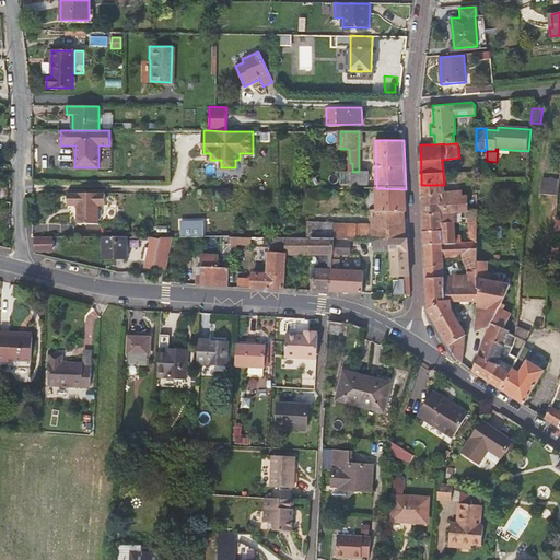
[(359,172),(352,172),(353,185),(365,185),(368,185),(368,172),(359,172)]
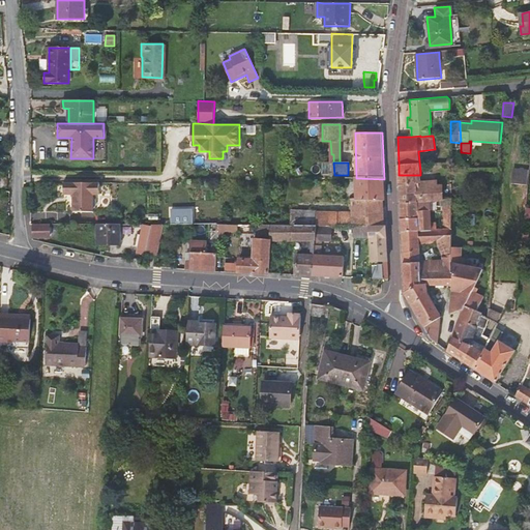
[(528,184),(529,169),(516,168),(513,183),(528,184)]
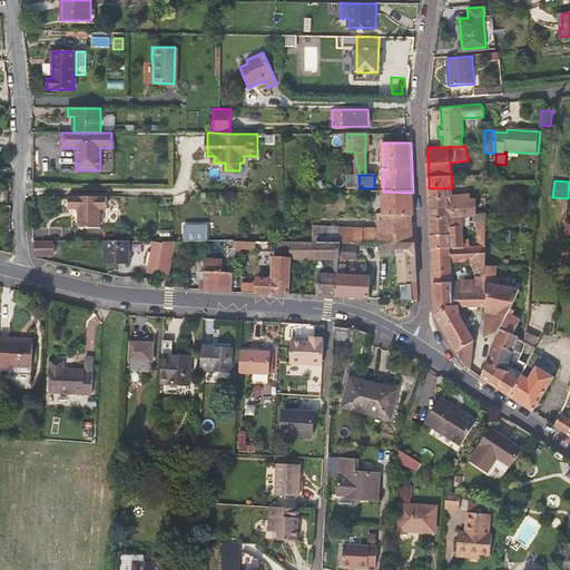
[(458,216),(458,197),(452,197),(452,188),(429,188),(429,202),(430,220),(449,219),(462,219),(462,216),(458,216)]
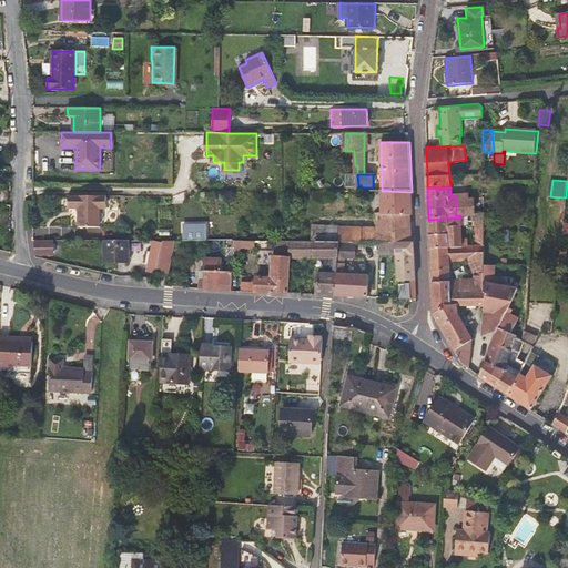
[(382,191),(382,222),(408,222),(408,214),(411,214),(413,214),(412,192),(382,191)]
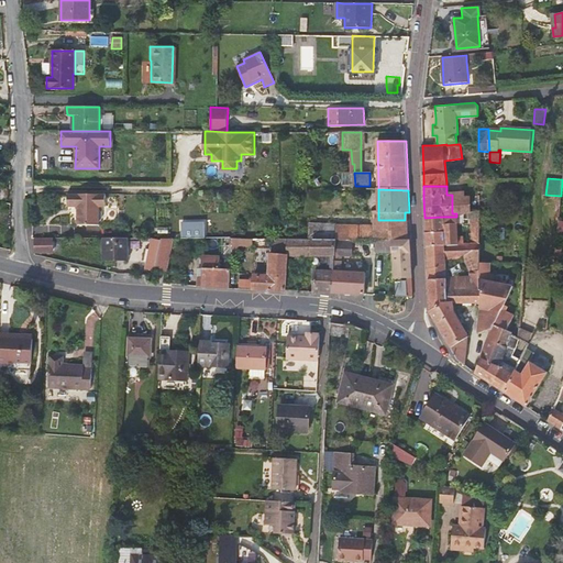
[(468,194),(452,195),(452,213),(456,213),(470,212),(468,194)]
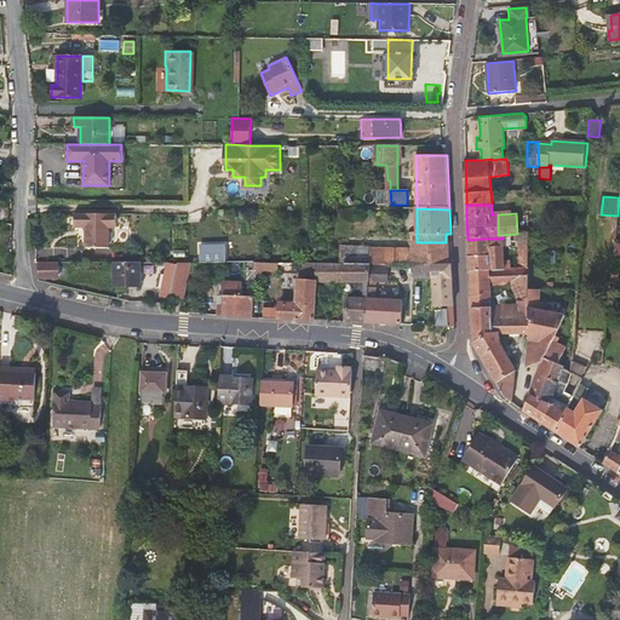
[(116,214),(75,214),(75,229),(86,229),(86,250),(110,250),(110,229),(116,229),(116,214)]
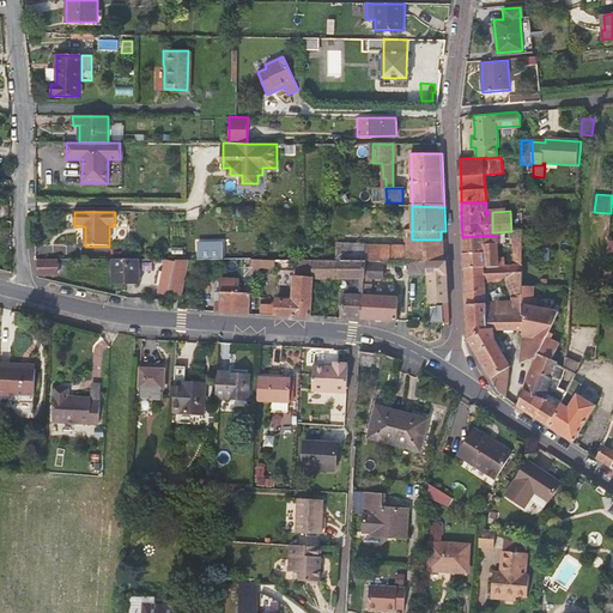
[(444,262),(443,231),(441,231),(441,240),(412,240),(413,247),(341,247),(341,261),(366,261),(410,262),(426,262),(444,262)]
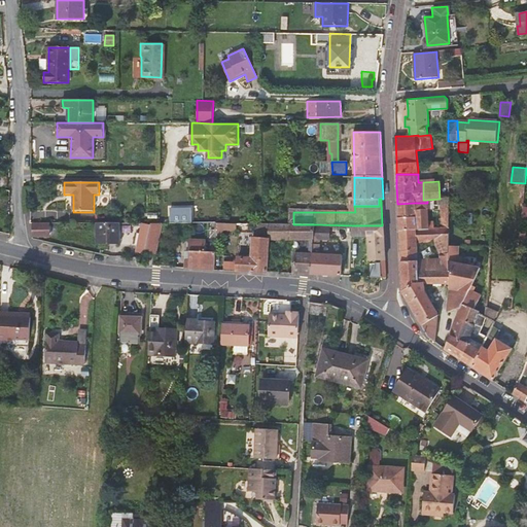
[(440,208),(449,208),(449,204),(449,199),(440,199),(440,208)]
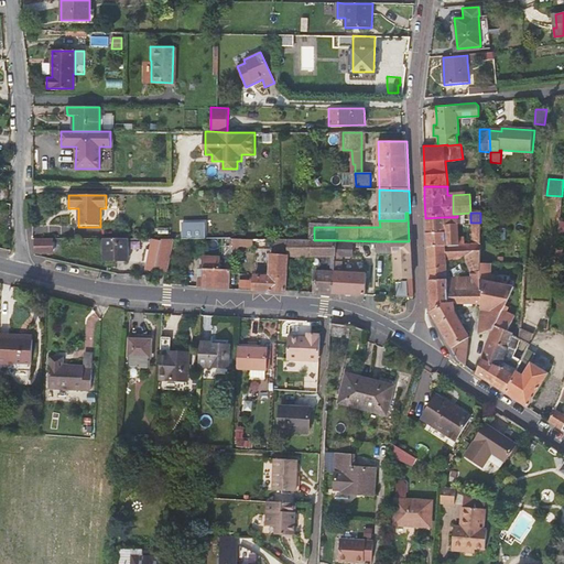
[(457,217),(444,217),(425,218),(425,227),(426,235),(445,235),(458,234),(458,230),(458,223),(457,217)]
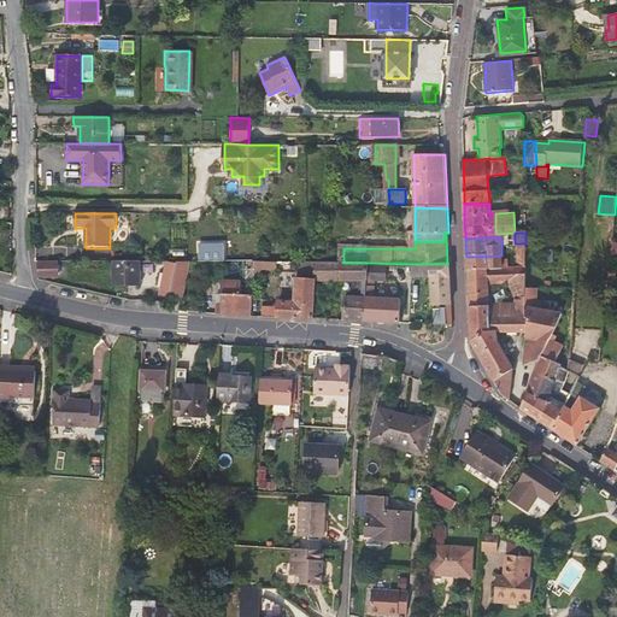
[(199,260),(225,260),(225,241),(199,241),(199,260)]
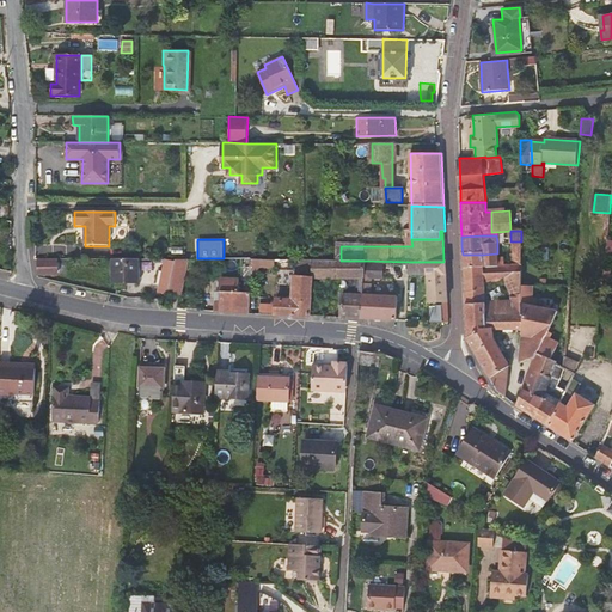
[(512,267),(521,267),(521,262),(521,242),(510,242),(497,242),(497,250),(510,250),(512,267)]
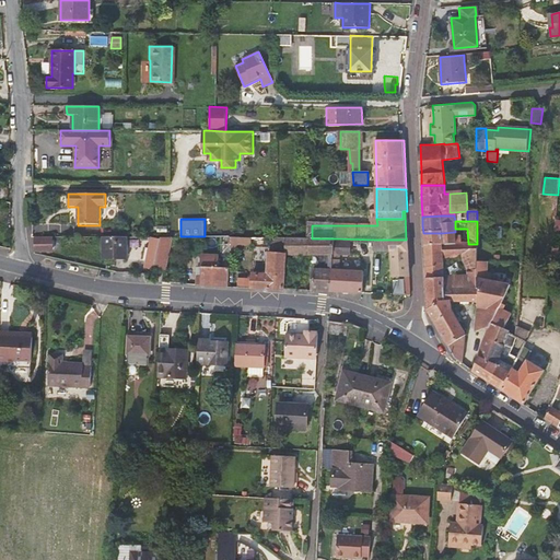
[(456,236),(455,232),(442,233),(423,233),(424,265),(424,270),(444,269),(443,263),(443,249),(450,245),(462,244),(462,236),(456,236)]
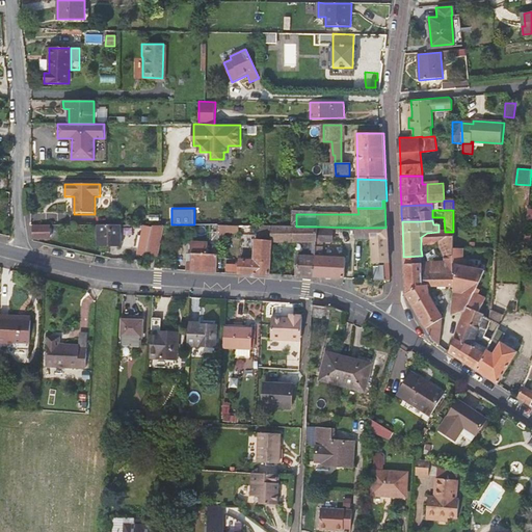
[(32,224),(32,237),(50,238),(50,224),(36,224),(32,224)]
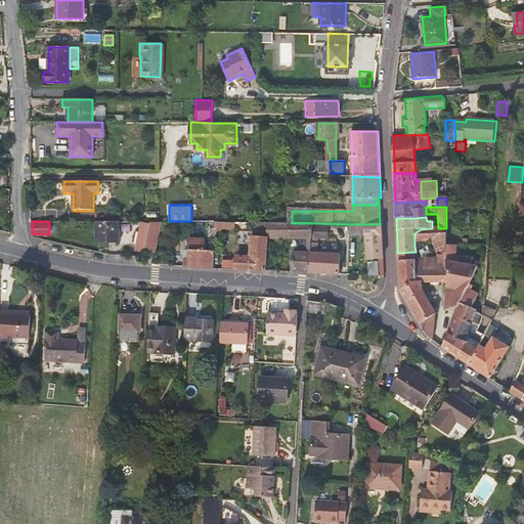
[(119,242),(120,222),(96,221),(96,242),(119,242)]
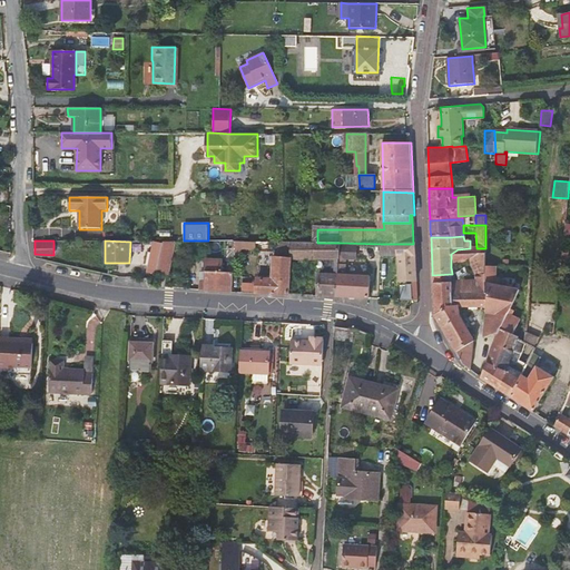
[(165,242),(154,242),(151,274),(163,274),(165,242)]
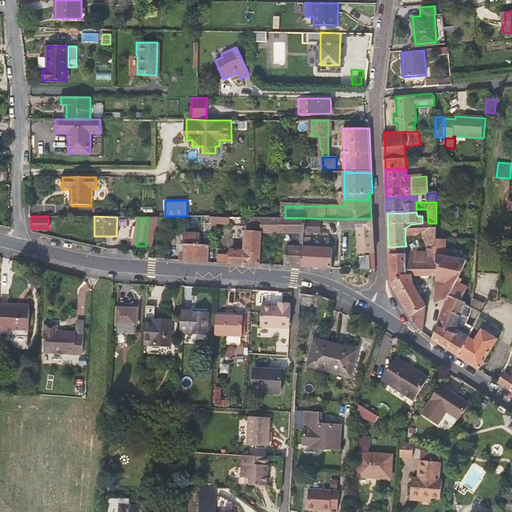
[(155,217),(148,217),(146,246),(156,247),(158,217),(155,217)]
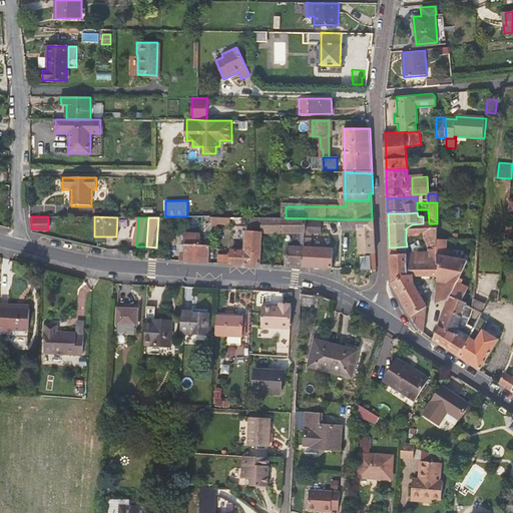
[(262,218),(261,231),(263,231),(263,234),(293,234),(293,233),(306,232),(307,220),(307,218),(286,218),(262,218)]
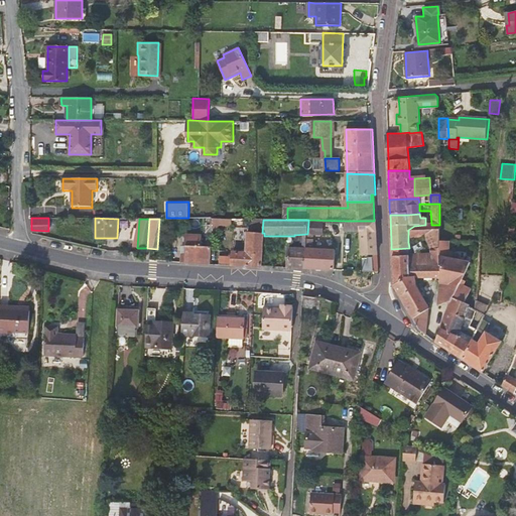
[(345,231),(360,231),(359,221),(345,221),(345,231)]
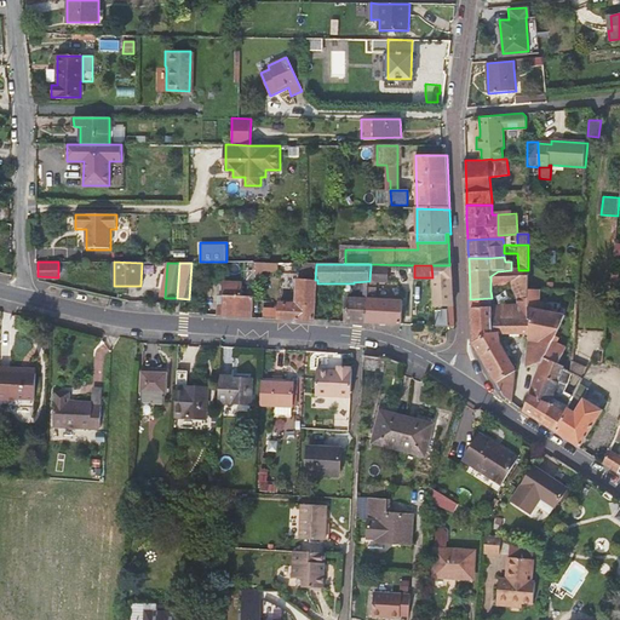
[(452,265),(449,265),(431,265),(432,277),(435,325),(435,327),(454,327),(452,265)]
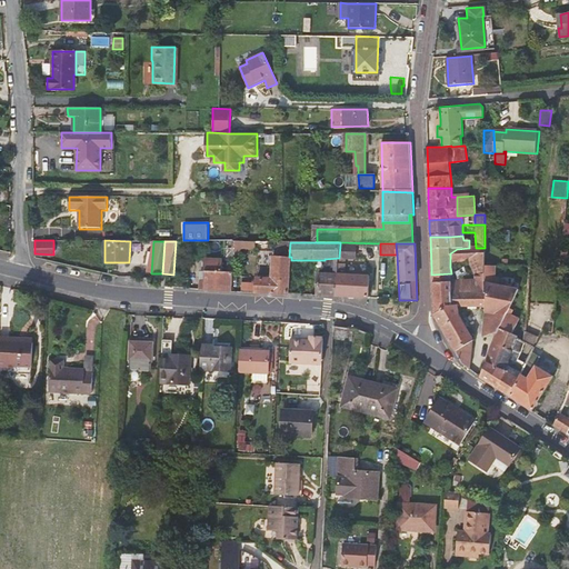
[(339,258),(339,263),(341,263),(342,258),(356,259),(357,245),(340,245),(339,258)]
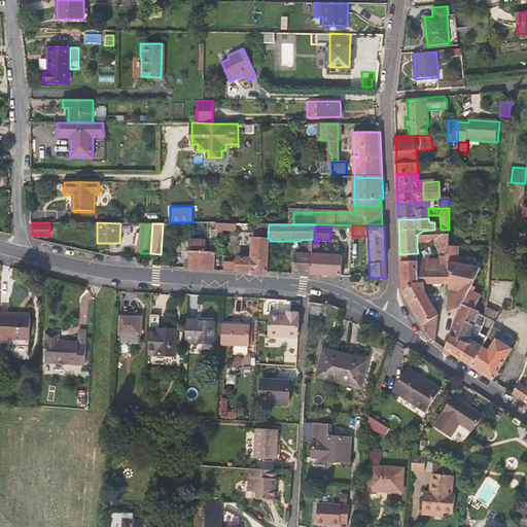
[(421,243),(433,243),(449,242),(449,230),(441,230),(434,230),(423,231),(417,235),(417,247),(421,246),(421,243)]
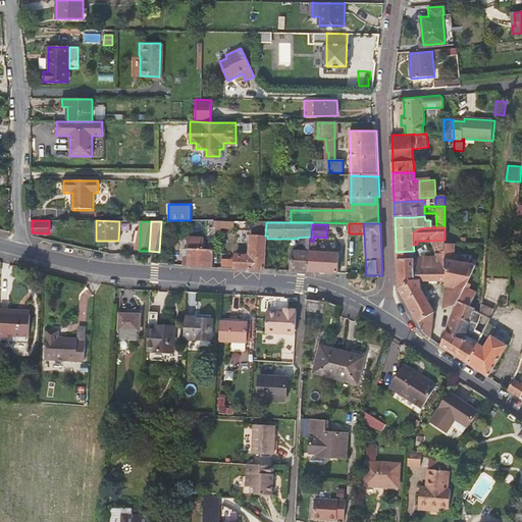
[(266,255),(267,239),(267,236),(265,236),(250,235),(250,255),(266,255)]
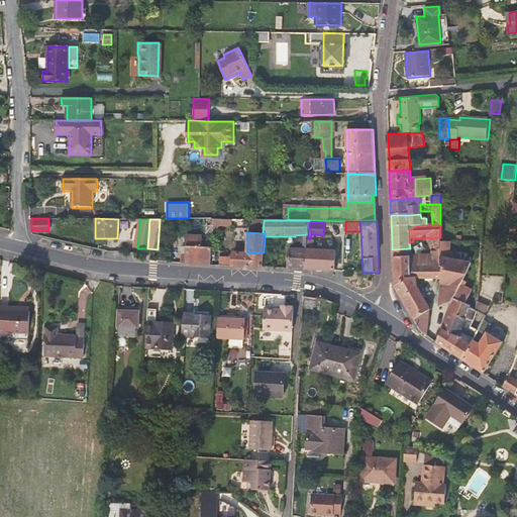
[(295,235),(295,236),(294,248),(307,248),(308,239),(308,234),(295,235)]
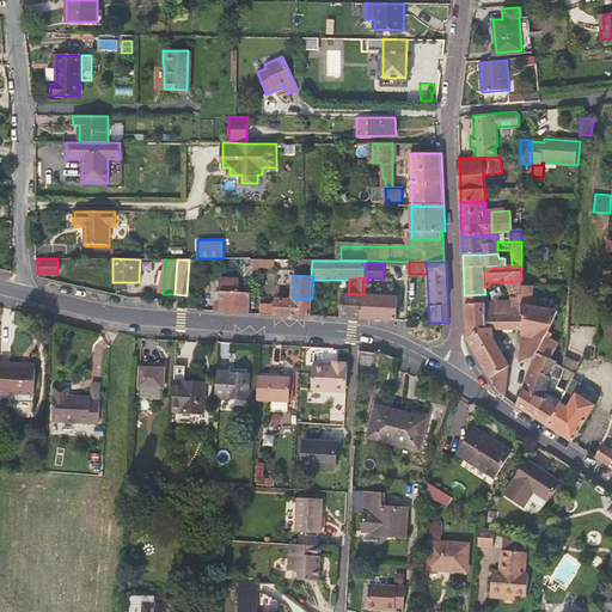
[(252,293),(244,293),(237,293),(238,280),(220,279),(220,292),(215,292),(215,305),(219,305),(219,312),(250,313),(251,313),(252,293)]
